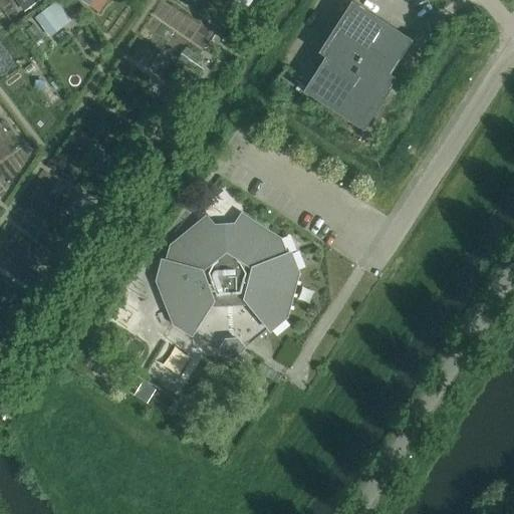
[(70,0),(59,7),(66,19),(78,11),(70,0)]
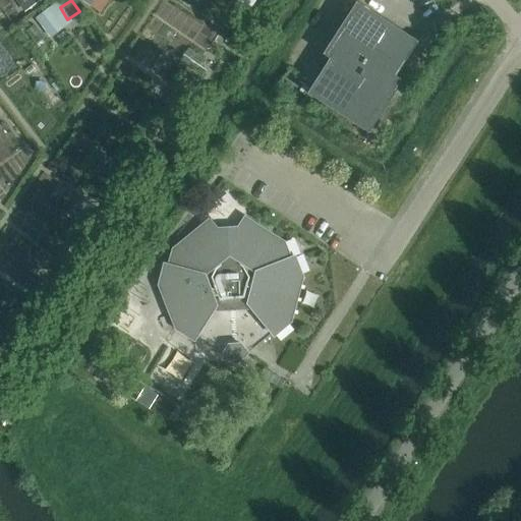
[(83,0),(97,11),(107,0),(83,0)]
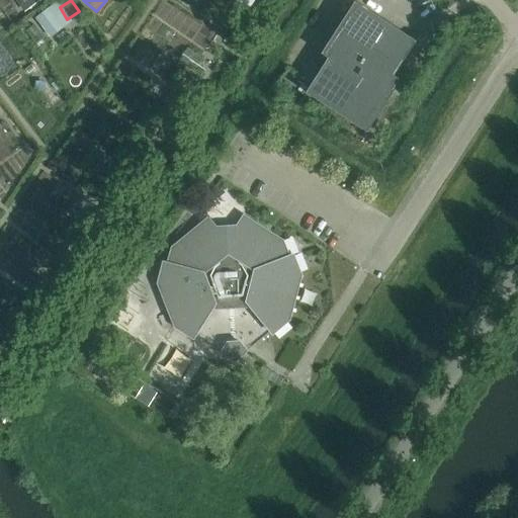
[(354,2),(322,54),(328,59),(329,58),(356,75),(366,59),(394,77),(394,76),(416,41),(354,2)]
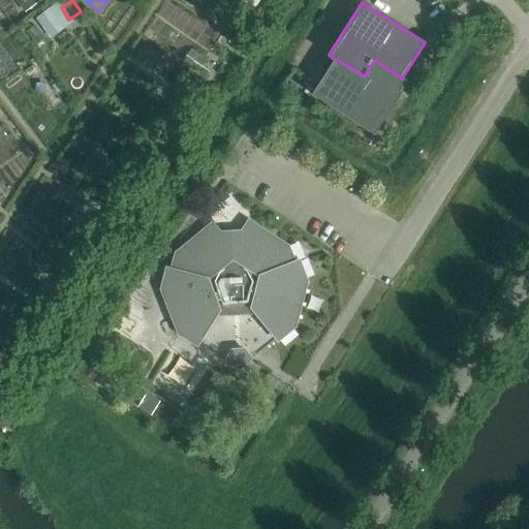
[(49,5),(34,16),(50,36),(64,25),(49,5)]
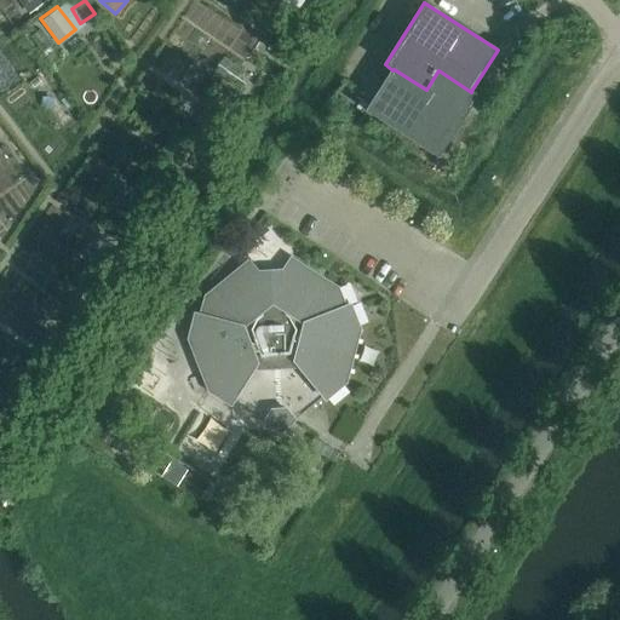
[(0,50),(17,72),(29,62),(0,24),(0,50)]
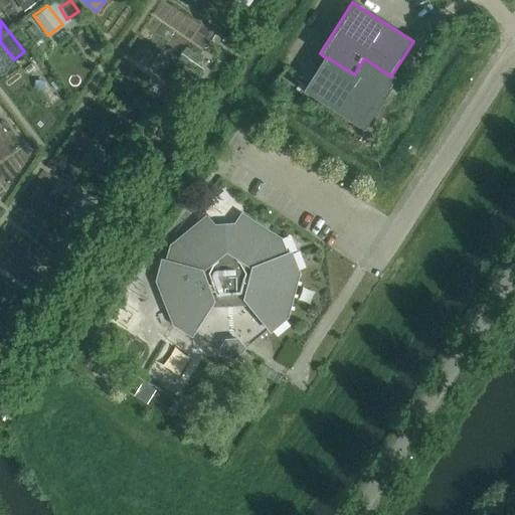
[(327,57),(326,58),(304,93),(365,132),(398,79),(391,75),(391,76),(364,58),(354,74),(327,57)]
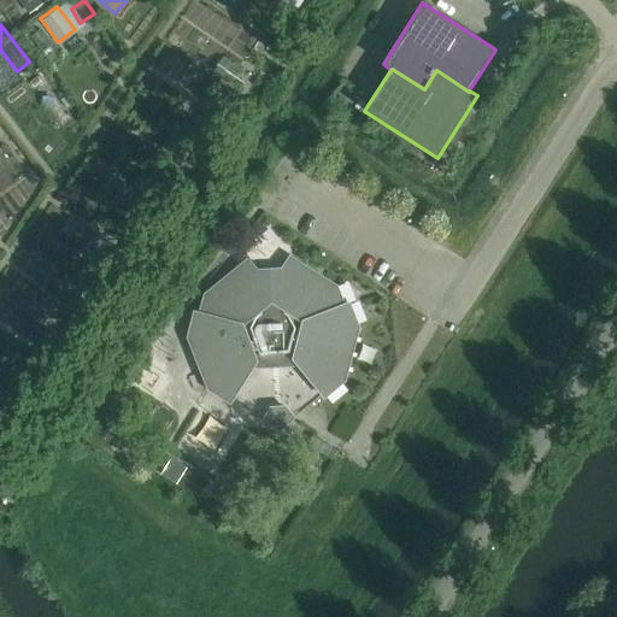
[(81,254),(112,276),(127,254),(95,234),(81,254)]
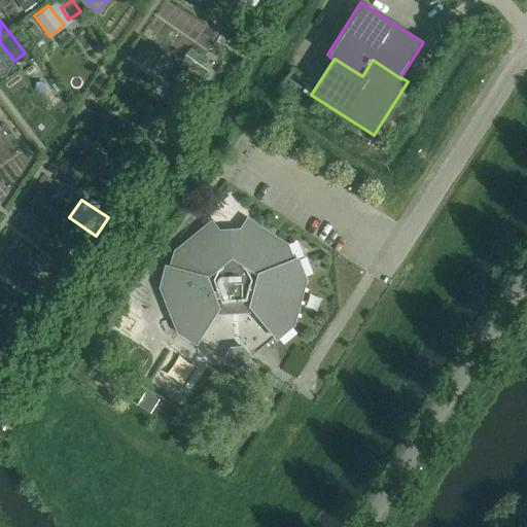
[(160,287),(178,334),(179,334),(179,332),(181,331),(198,342),(218,310),(229,309),(229,315),(241,314),(241,309),(251,308),(275,338),(290,324),(292,325),(292,326),(293,327),(307,279),(305,279),(305,280),(303,279),(295,260),(290,262),(285,248),(286,246),(286,247),(287,246),(246,219),(246,220),(246,221),(241,231),(219,232),(212,223),(213,222),(212,221),(175,252),(176,253),(176,252),(178,254),(174,270),(169,268),(164,287),(162,288),(162,287),(160,287)]
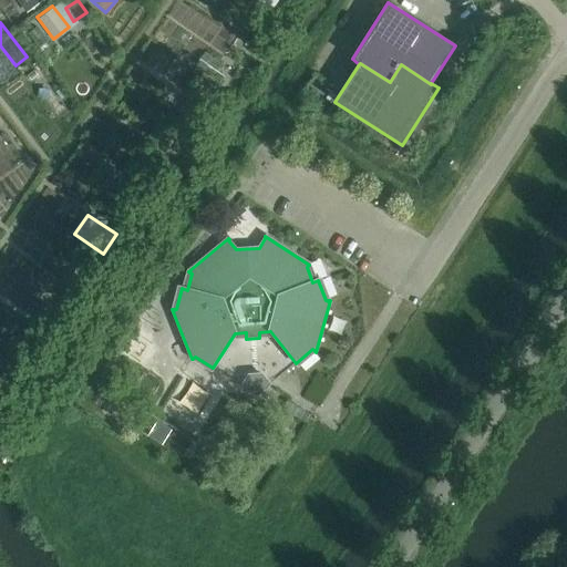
[(261,374),(248,375),(241,387),(256,397),(270,384),(261,374)]
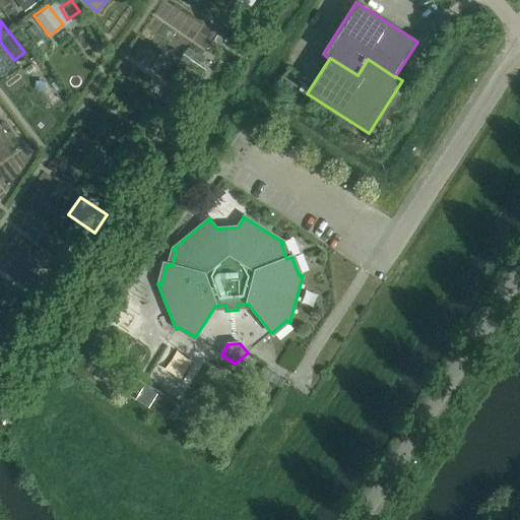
[(159,395),(144,385),(135,399),(150,408),(159,395)]
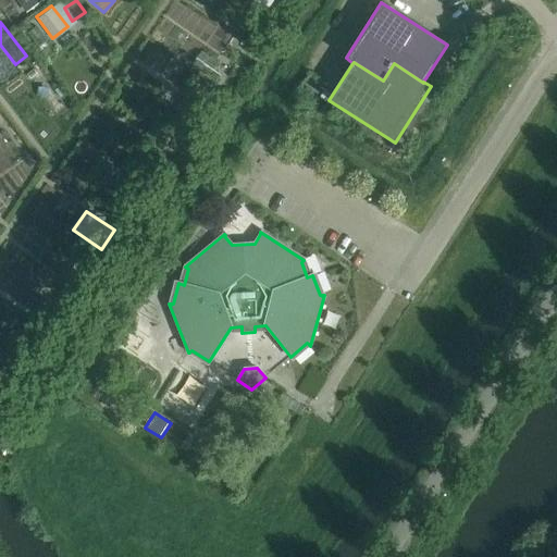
[(163,440),(178,449),(188,434),(173,424),(163,440)]
